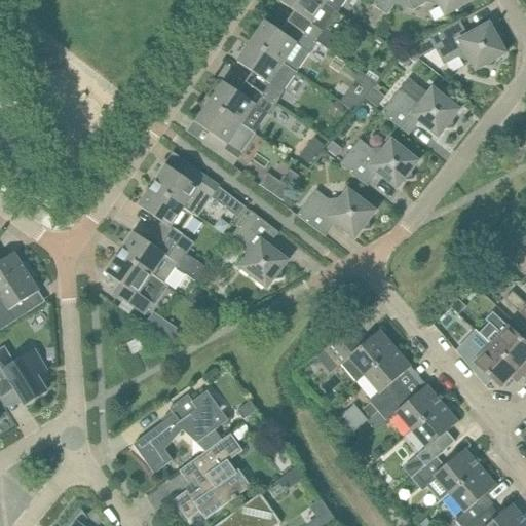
[(287,22),(316,42),(317,42),(329,49),(337,38),(325,30),(337,11),(325,3),(320,0),(278,0),(278,1),(294,11),(287,22)]
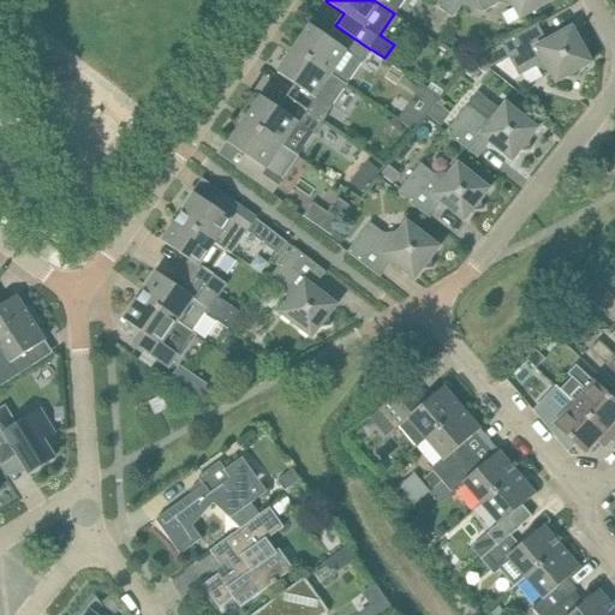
[(374,0),(380,4),(394,13),(402,0),(374,0)]
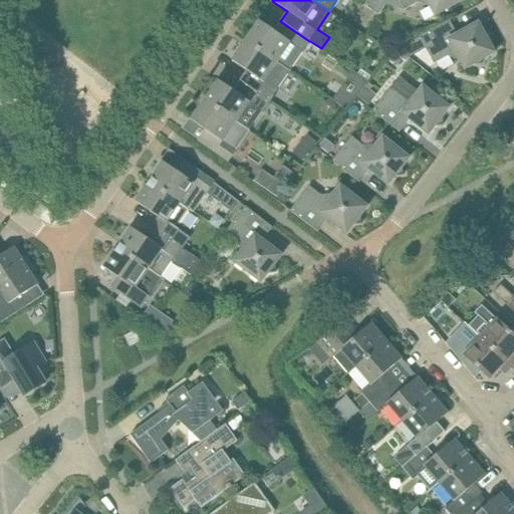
[(378,15),(388,0),(367,0),(364,5),(378,15)]
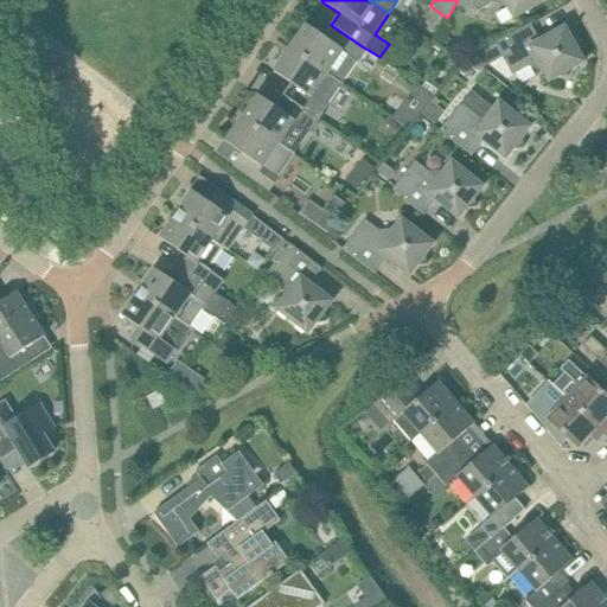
[(503,0),(513,18),(545,0),(470,0),(477,12),(498,0),(503,0)]
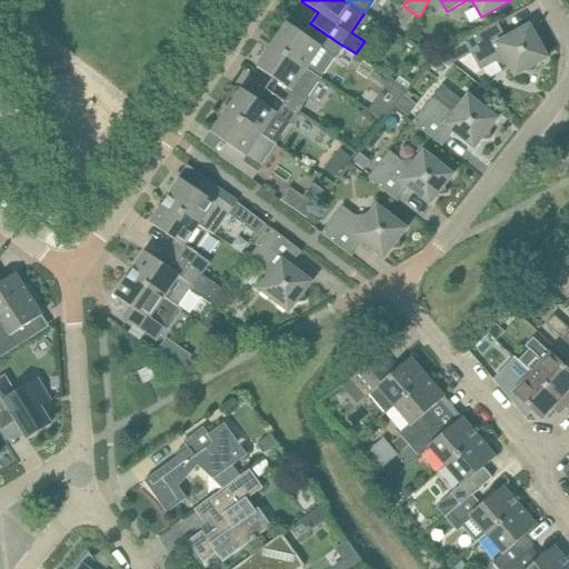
[(497,22),(463,40),(480,70),(482,70),(483,71),(507,78),(513,75),(513,77),(548,58),(541,48),(543,38),(535,36),(529,25),(509,36),(506,38),(497,22)]
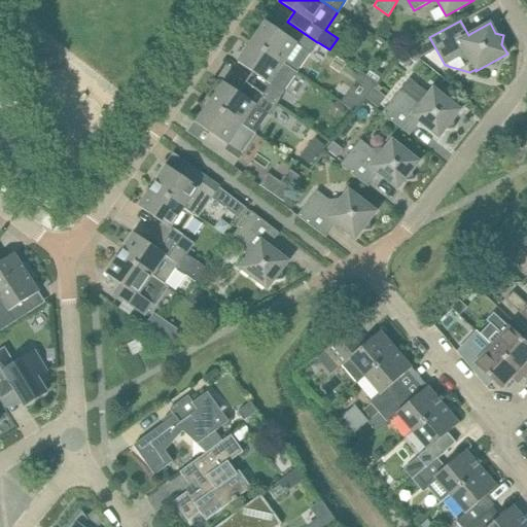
[(283,64),(296,73),(317,42),(287,22),(280,32),(266,22),(254,37),(254,38),(252,42),(283,64)]
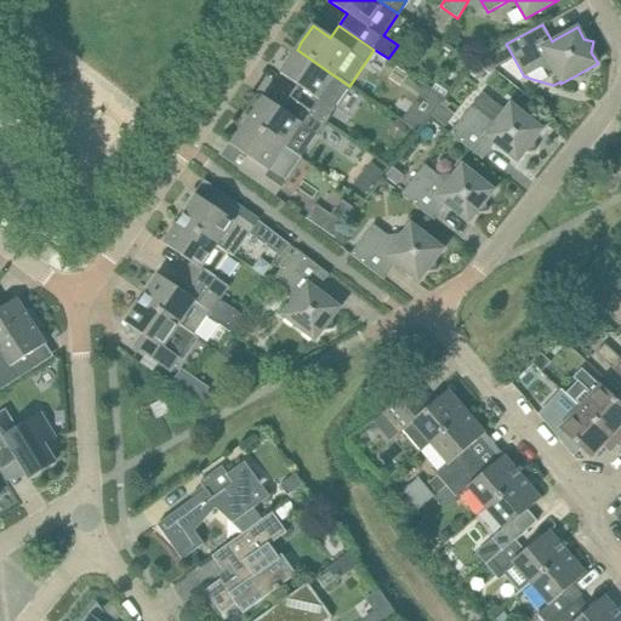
[(500,47),(480,58),(494,69),(507,62),(500,47)]
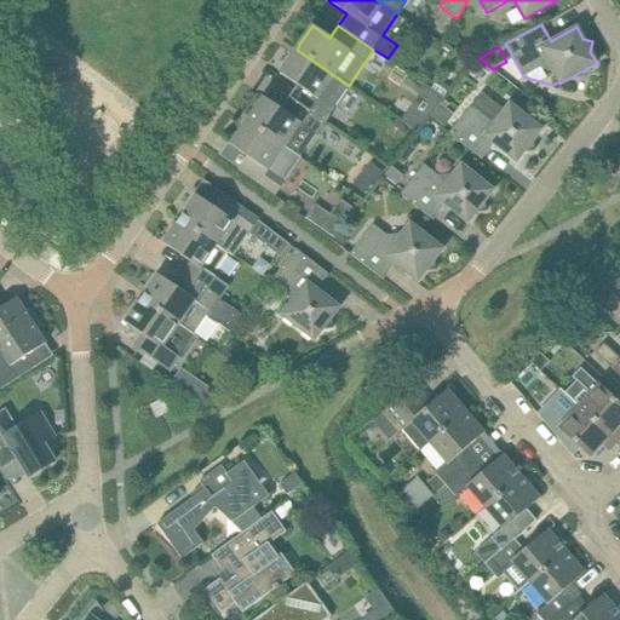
[(288,97),(325,122),(349,86),(333,75),(297,50),(293,55),(293,53),(280,73),(297,85),(288,97)]
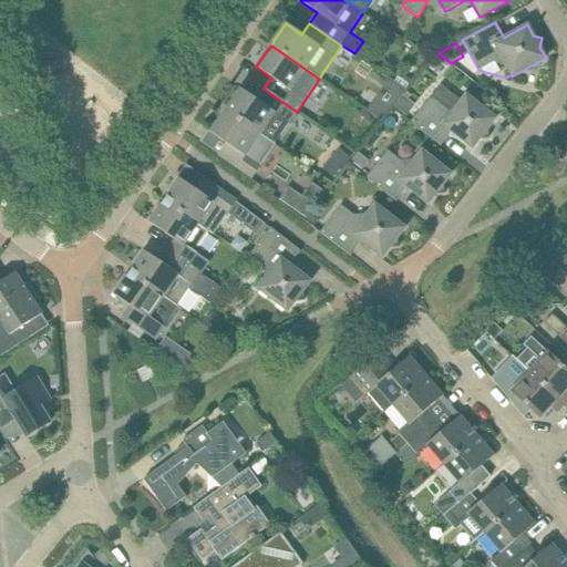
[(440,84),(432,95),(411,122),(440,145),(451,132),(472,148),(480,138),(490,137),(488,129),(496,119),(466,94),(461,101),(440,84)]
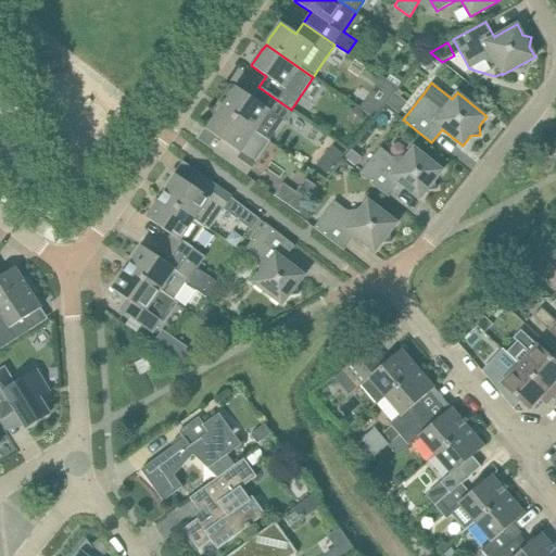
[(220,110),(254,133),(257,127),(258,128),(269,112),(282,121),(291,110),(258,87),(252,98),(236,87),(224,104),(225,104),(220,110)]
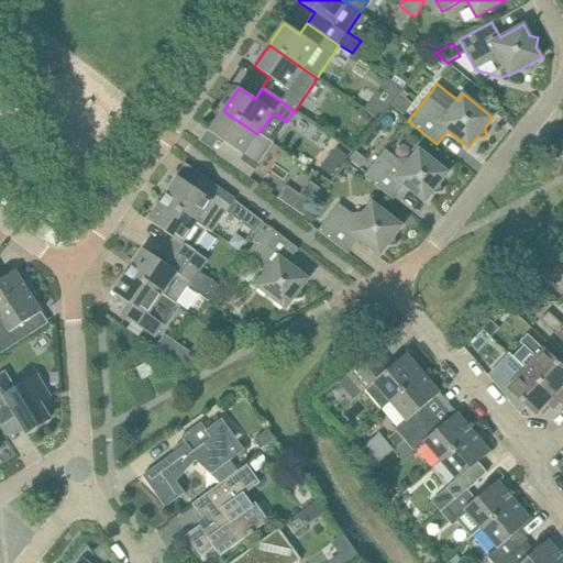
[(399,95),(390,105),(403,114),(410,105),(399,95)]
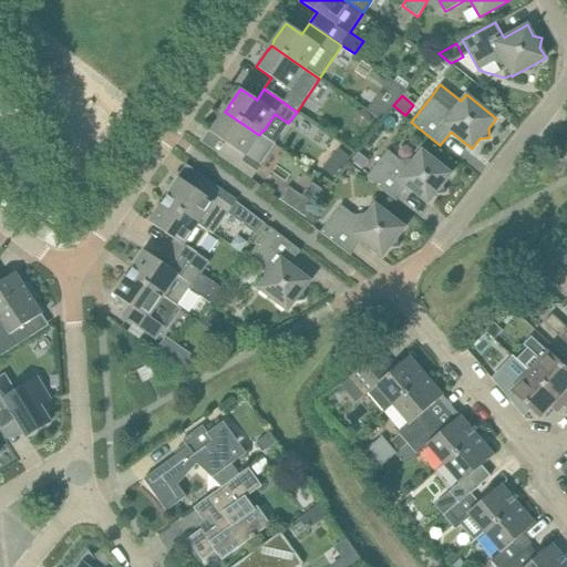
[(372,101),(367,110),(381,121),(388,113),(372,101)]
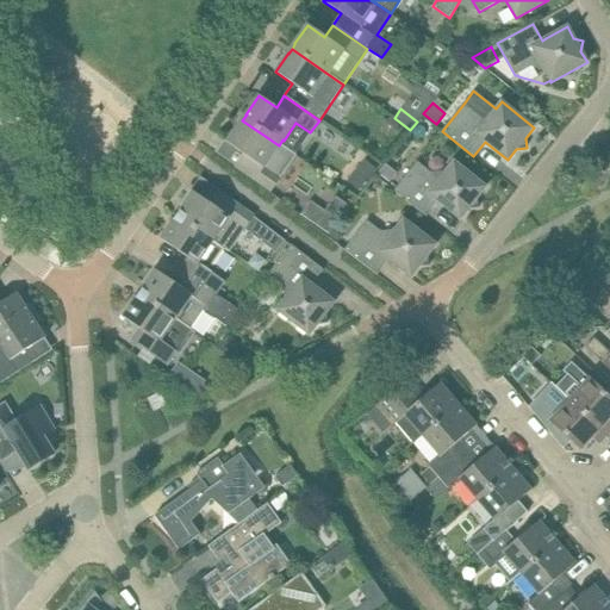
[(271,191),(280,178),(294,156),(279,145),(242,120),(240,124),(226,142),(244,155),(236,167),(271,191)]
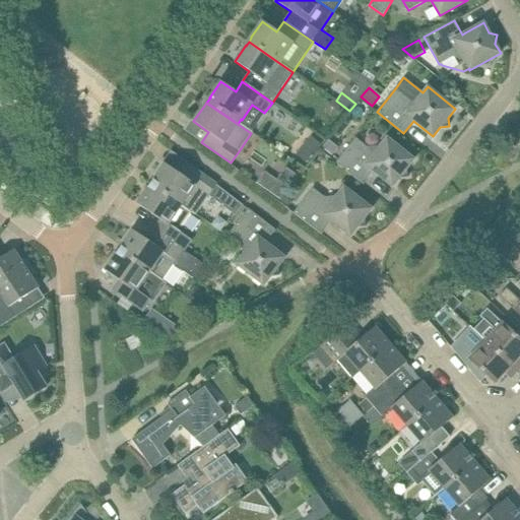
[(311,136),(305,144),(316,153),(322,145),(311,136)]
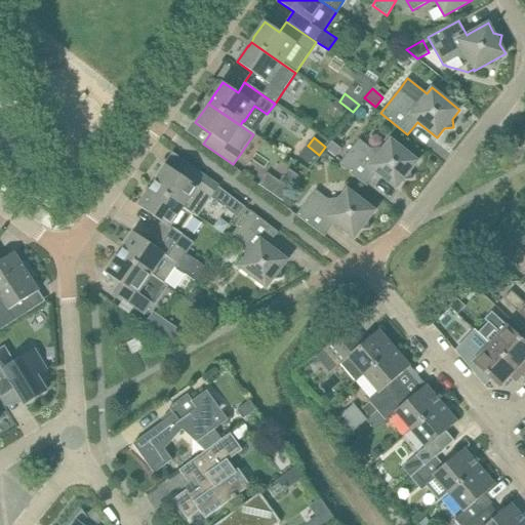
[(359,139),(339,164),(351,173),(366,186),(376,173),(396,189),(403,179),(411,178),(411,170),(418,161),(402,149),(391,139),(384,148),(378,155),(371,149),(359,139)]
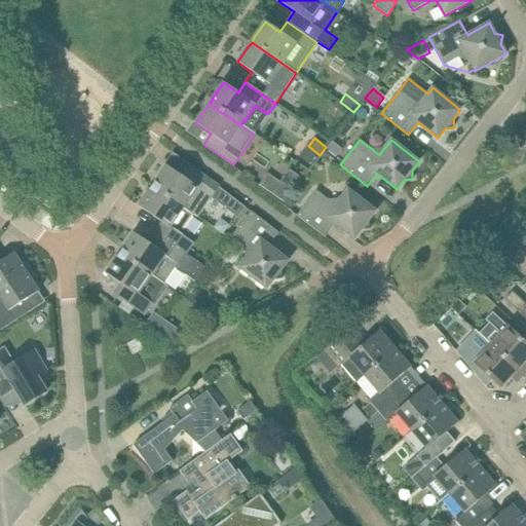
[(332,142),(326,150),(335,157),(341,150),(332,142)]
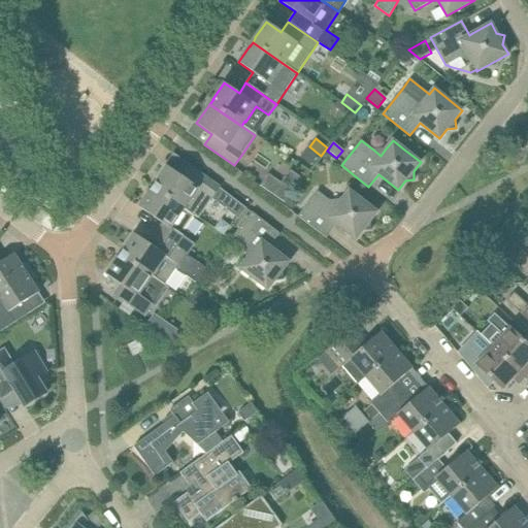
[(153,187),(184,208),(194,216),(197,218),(198,217),(210,197),(211,198),(219,187),(189,166),(182,176),(166,166),(155,182),(156,183),(153,187)]
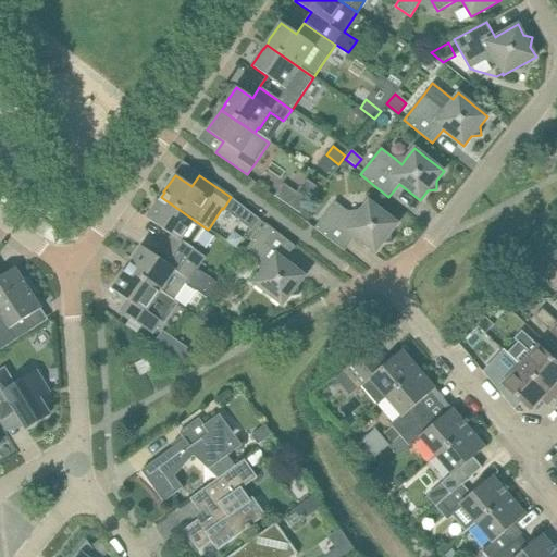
[(284,182),(275,194),(301,213),(320,188),(307,178),(297,192),(284,182)]
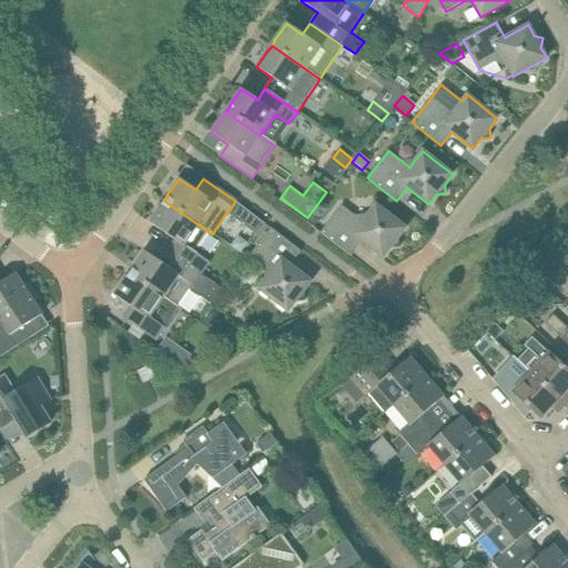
[(209,262),(200,255),(203,251),(199,247),(209,232),(198,224),(164,201),(162,205),(161,204),(149,222),(175,241),(168,252),(200,274),(209,262)]
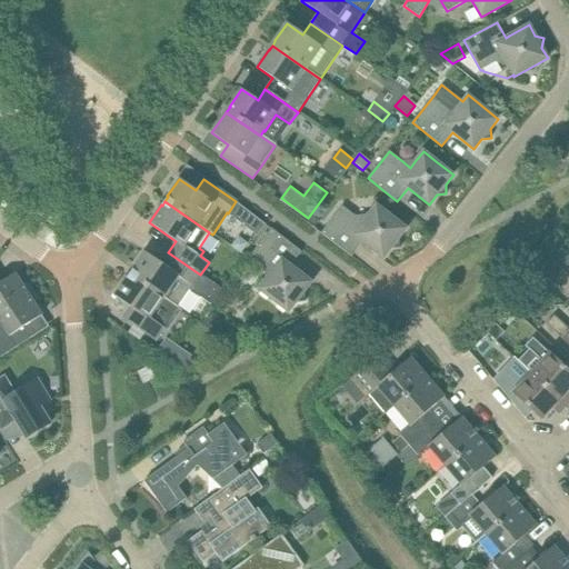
[(362,242),(383,259),(391,249),(400,248),(399,238),(407,228),(376,205),(363,222),(342,206),(321,233),(351,257),(362,242)]
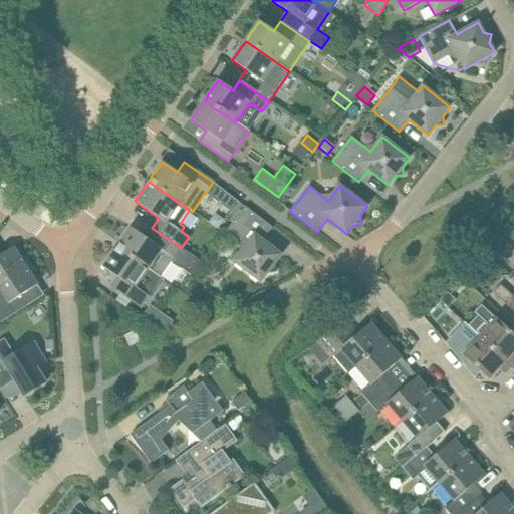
[(233,261),(261,282),(267,273),(276,272),(275,263),(282,255),(263,240),(272,227),(245,206),(226,231),(245,246),(233,261)]
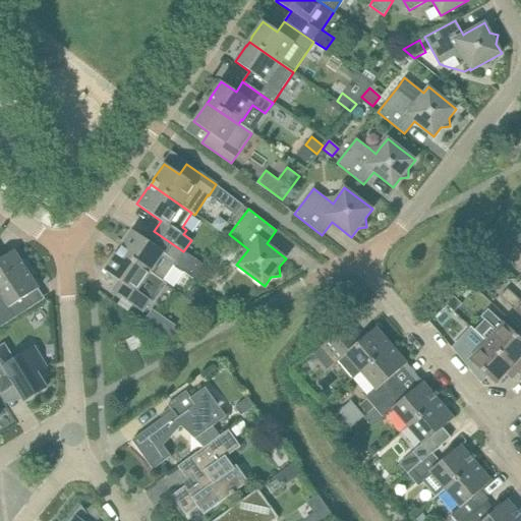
[(183,251),(154,231),(147,240),(132,230),(121,246),(122,246),(119,250),(150,272),(163,281),(174,266),(193,279),(204,265),(183,251)]
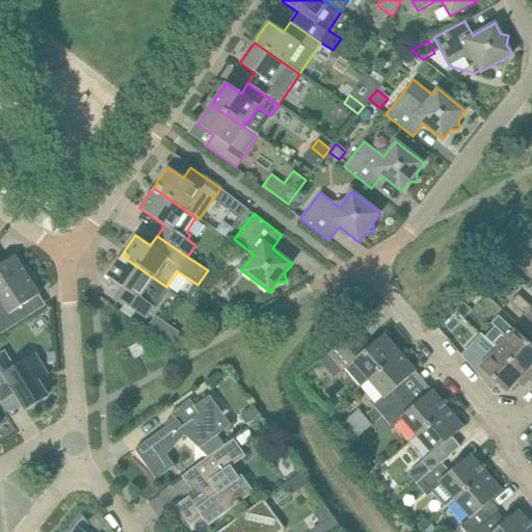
[(531,240),(526,235),(517,244),(531,258),(531,240)]
